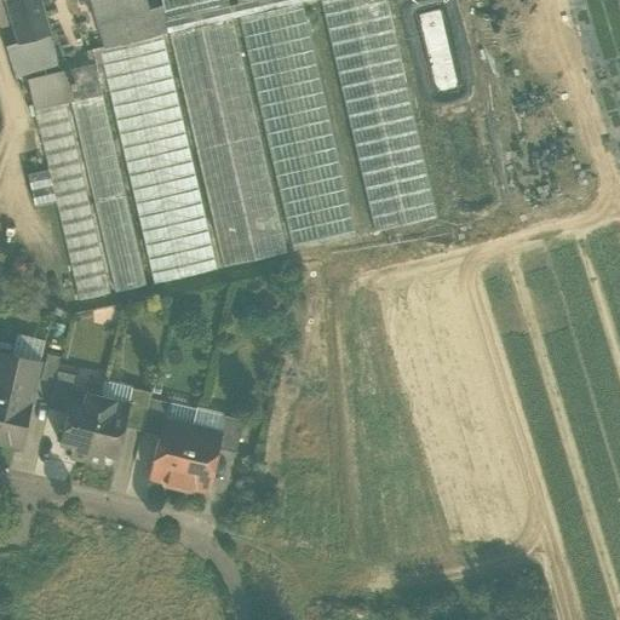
[(39,0),(5,0),(18,42),(5,47),(15,78),(56,65),(57,61),(39,0)]
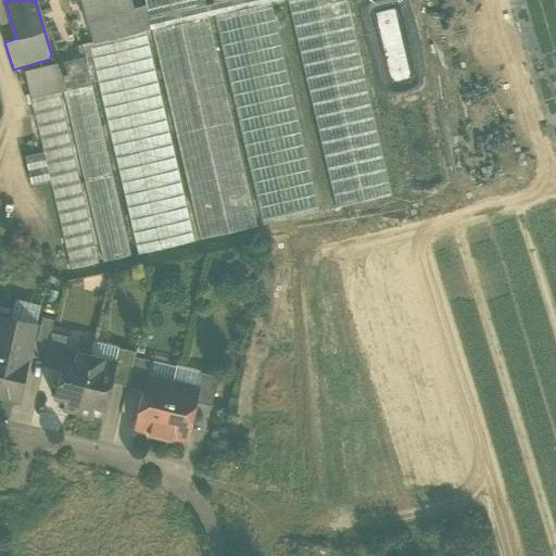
[(81,0),(89,21),(87,22),(87,23),(133,10),(133,9),(130,9),(127,0),(81,0)]
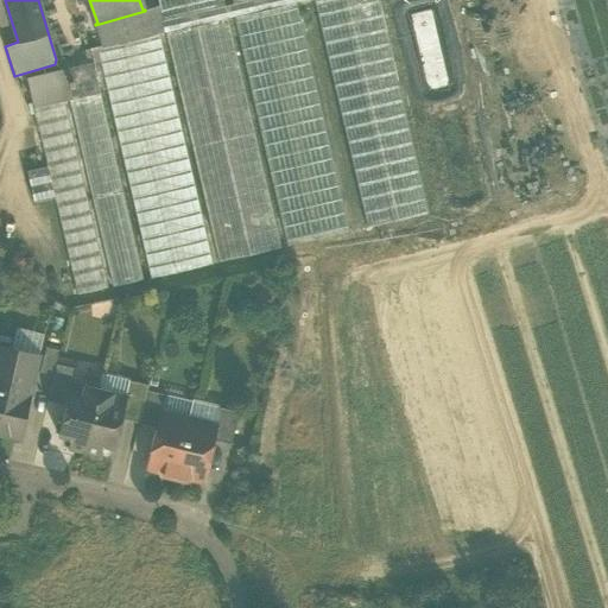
[(223,0),(156,0),(158,6),(162,21),(226,6),(223,0)]
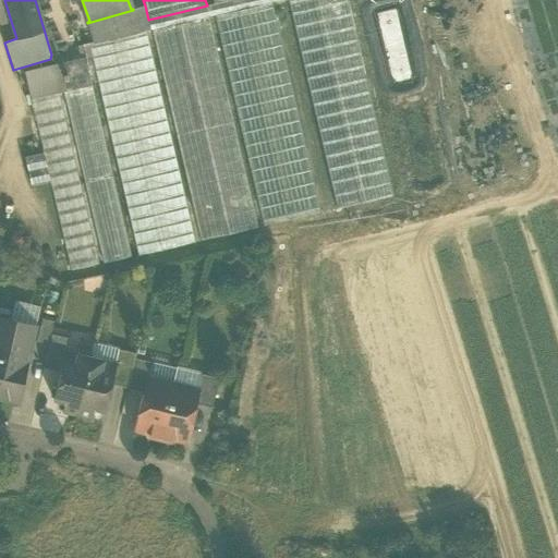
[(207,5),(148,20),(150,31),(209,16),(214,15),(269,2),(273,2),(280,0),(232,0),(213,4),(207,5)]
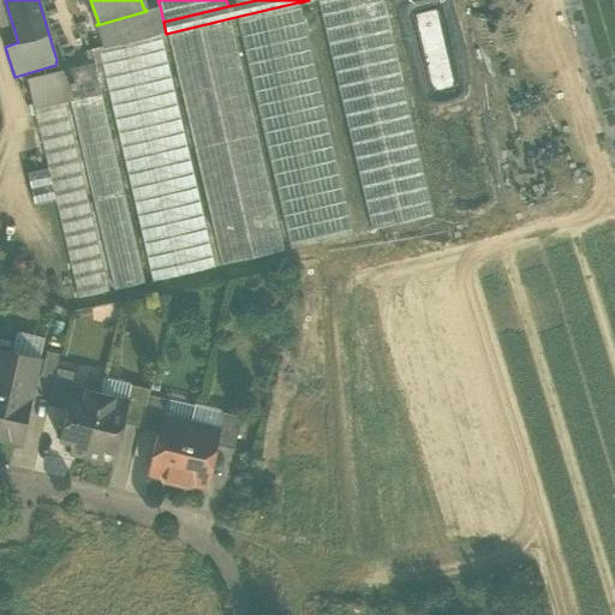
[(316,0),(370,231),(434,216),(382,0),(316,0)]
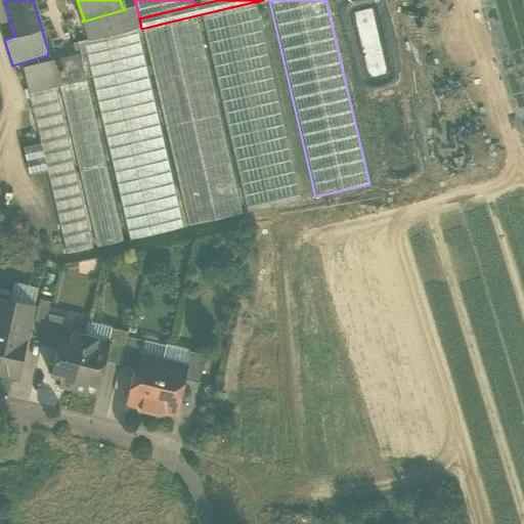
[(253,2),(201,14),(247,213),(301,200),(256,2),(253,2)]
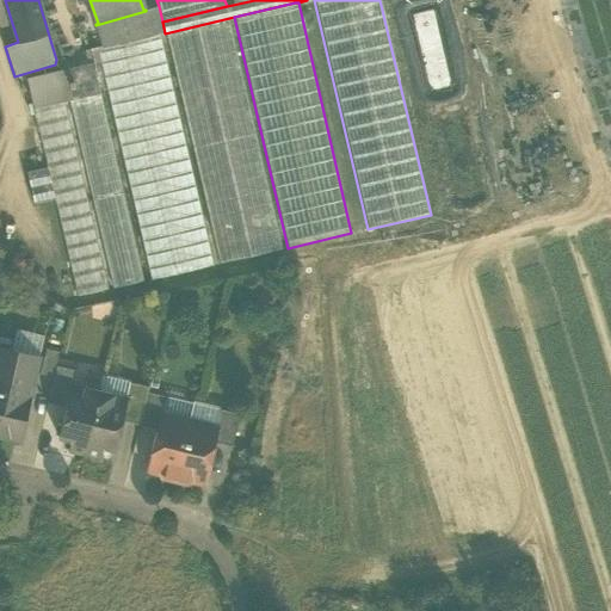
[(146,11),(96,25),(103,48),(160,35),(165,34),(162,22),(159,6),(146,11)]
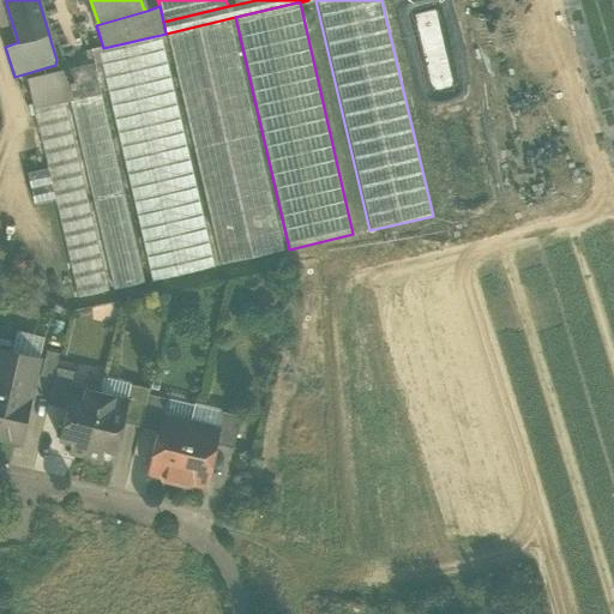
[(415,11),(417,31),(437,29),(434,10),(415,11)]
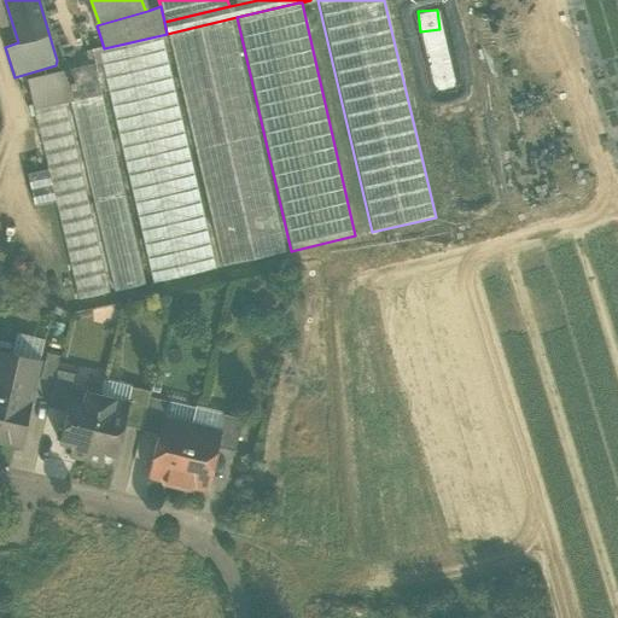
[(232,18),(167,34),(221,267),(286,252),(232,18)]
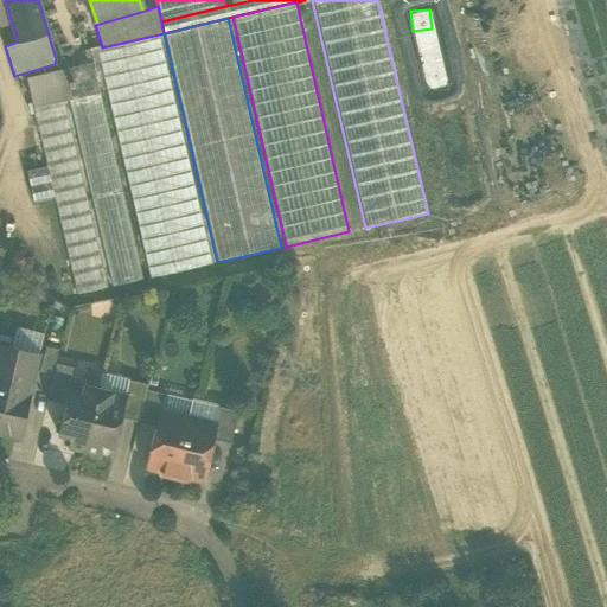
[(102,48),(96,50),(148,278),(212,263),(159,34),(102,48)]
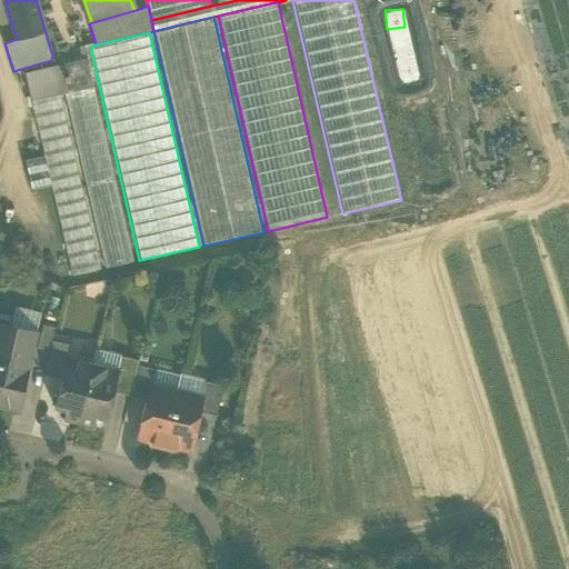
[(87,59),(25,73),(31,101),(60,95),(63,93),(92,87),(87,59)]
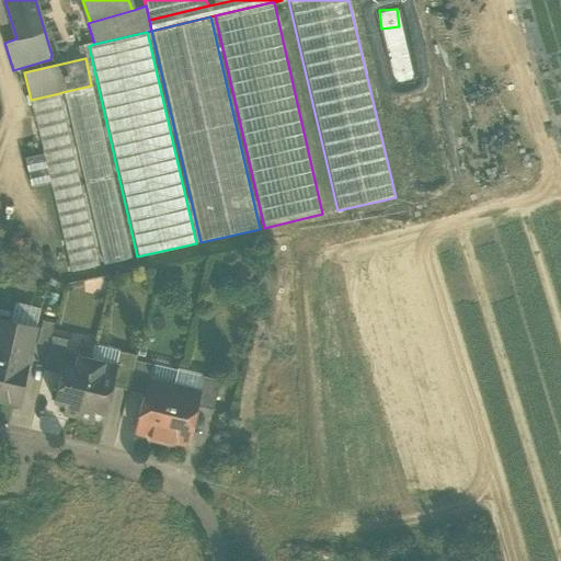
[(91,86),(63,92),(103,265),(132,258),(91,86)]
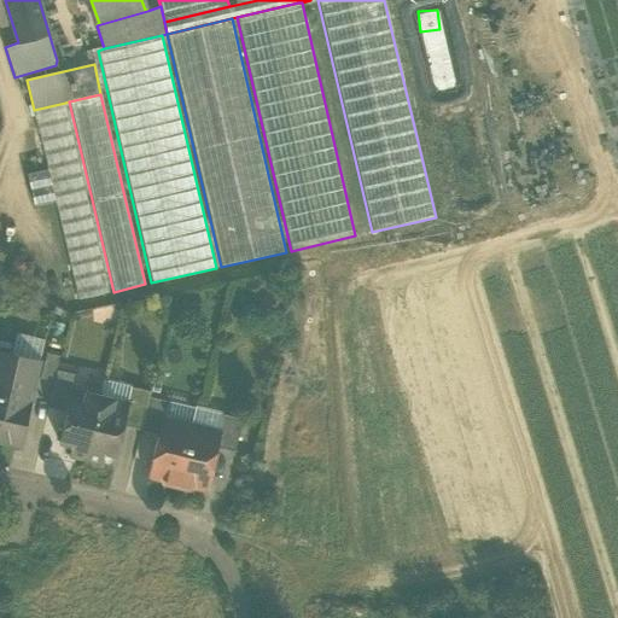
[(34,110),(33,110),(77,301),(109,292),(65,103),(34,110)]
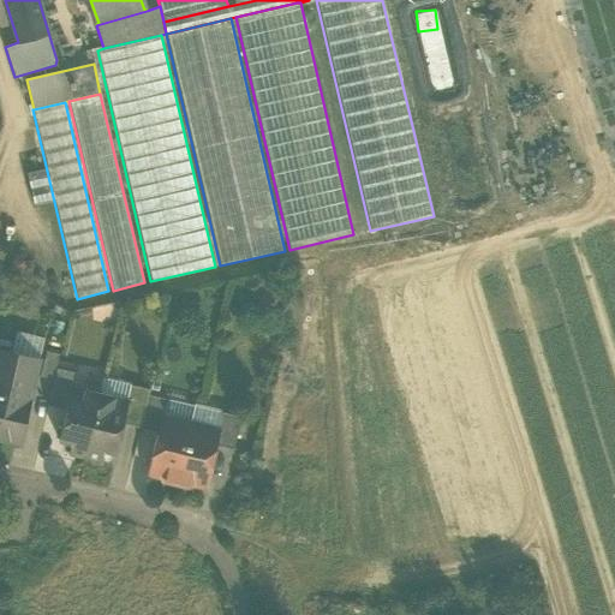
[(39,359),(0,350),(0,439),(19,443),(39,359)]
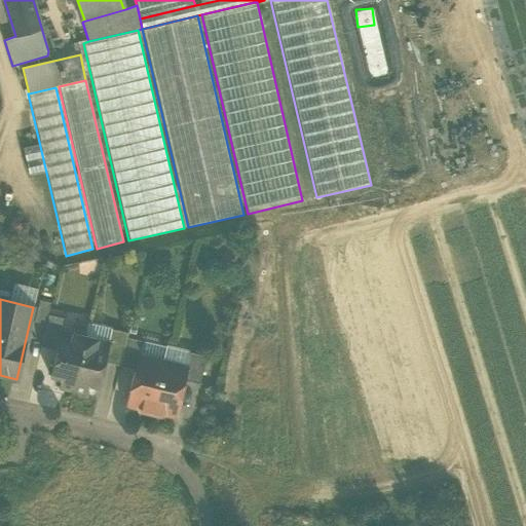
[(50,303),(39,300),(34,323),(45,325),(48,314),(50,303)]
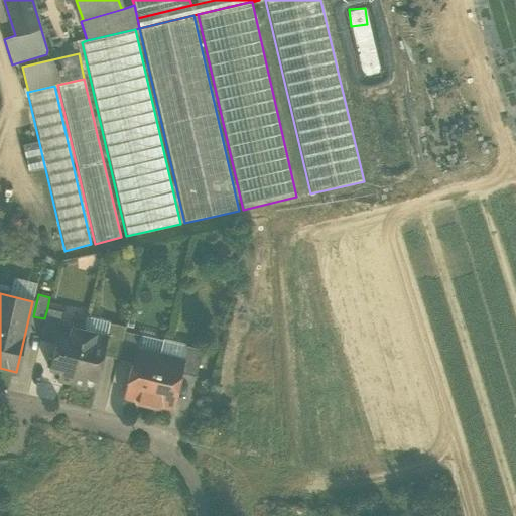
[(63,312),(47,308),(44,318),(39,341),(54,344),(59,324),(60,325),(63,312)]
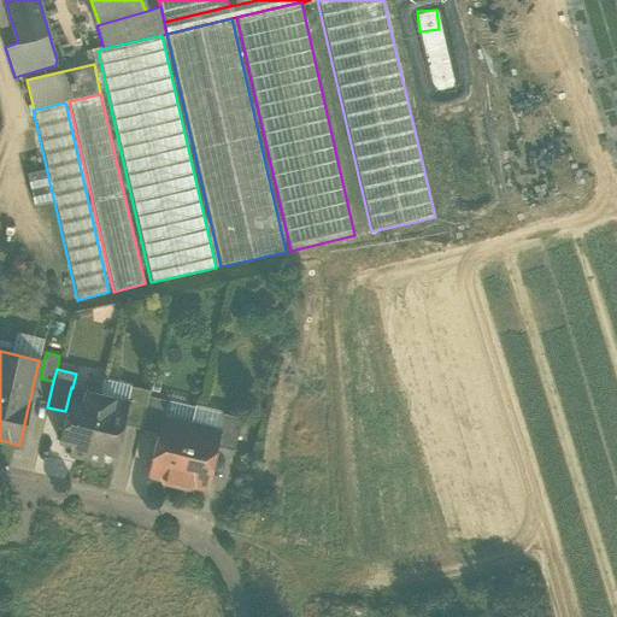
[(130,386),(127,400),(129,400),(123,424),(141,428),(148,395),(150,391),(130,386)]
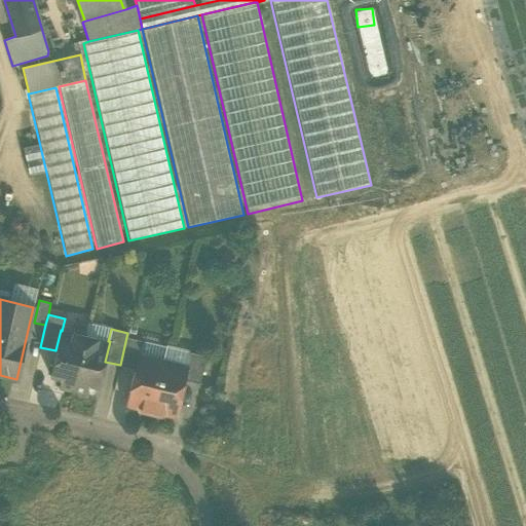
[(62,331),(61,330),(55,350),(49,377),(61,379),(59,388),(72,391),(85,336),(62,331)]
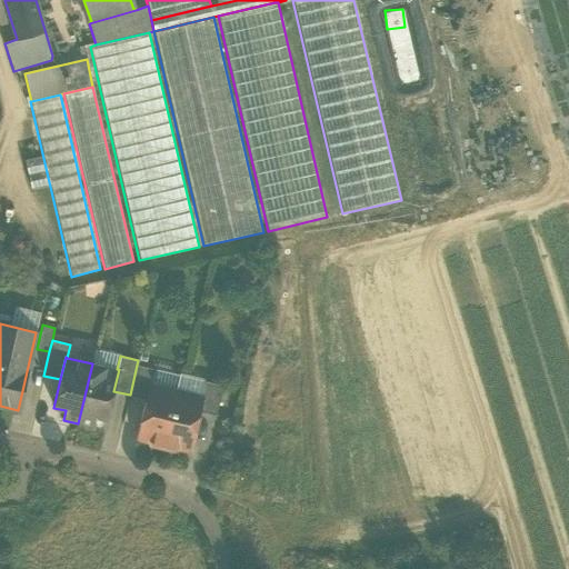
[(117,369),(92,363),(78,423),(93,427),(96,417),(107,420),(113,391),(119,369),(117,369)]
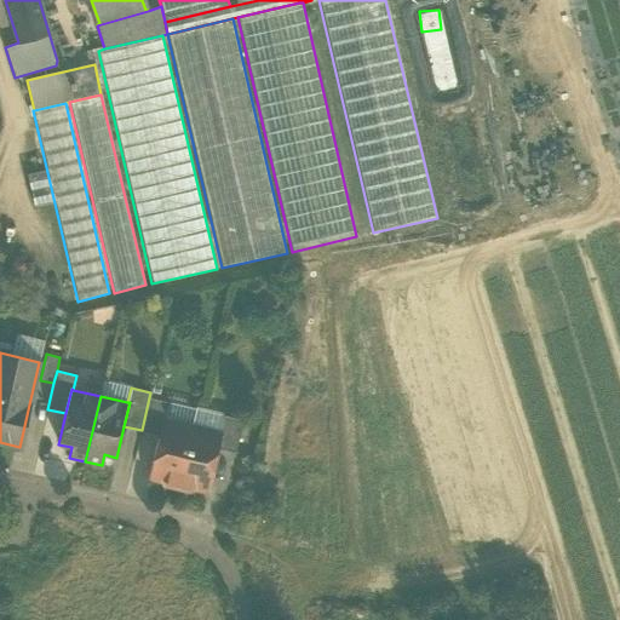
[(168,402),(149,397),(142,430),(160,435),(162,422),(165,422),(168,402)]
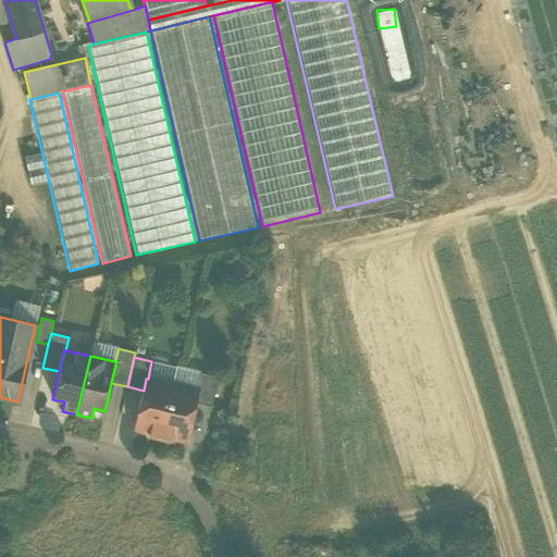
[(218,376),(200,372),(196,390),(197,391),(195,403),(211,406),(218,376)]
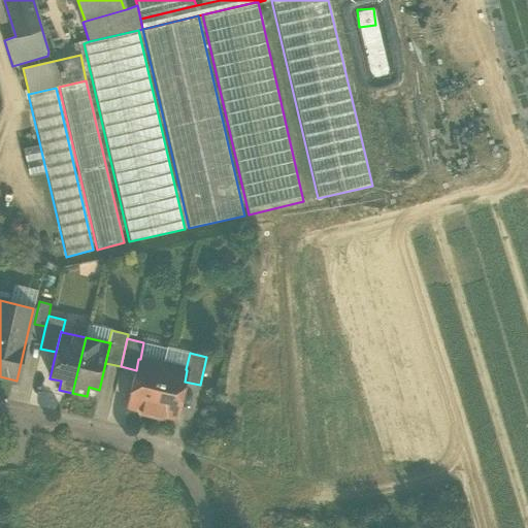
[(140,359),(138,359),(136,370),(128,405),(152,411),(163,364),(140,359)]
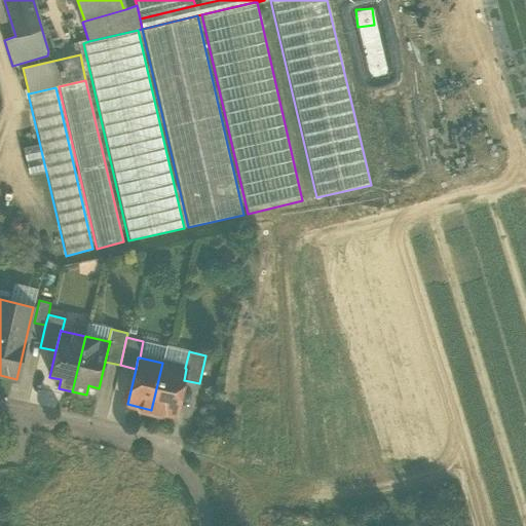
[(185,368),(162,363),(151,410),(176,415),(184,380),(186,369),(185,368)]
